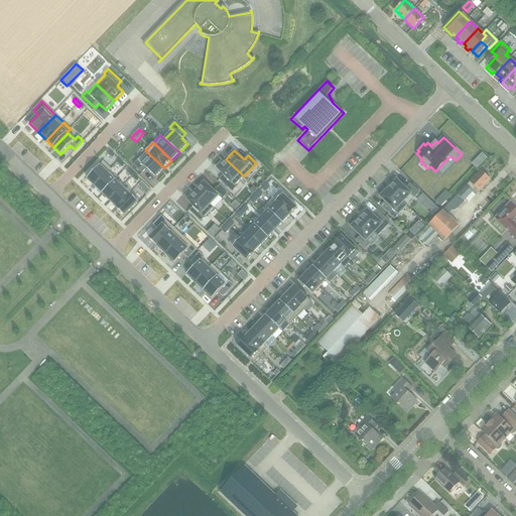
[(146,151),(133,164),(142,173),(146,168),(155,177),(164,168),(146,151)]
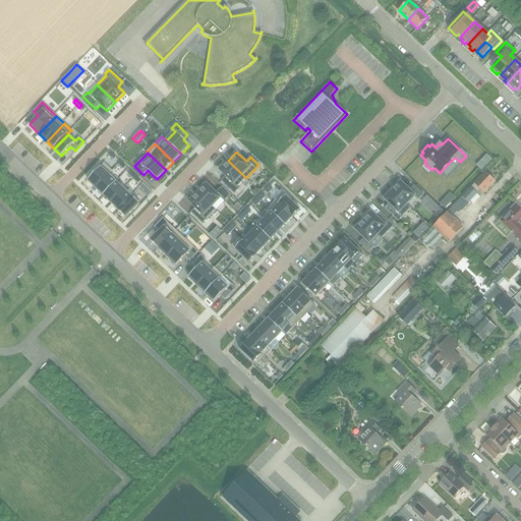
[(486,155),(476,165),(481,170),(491,160),(486,155)]
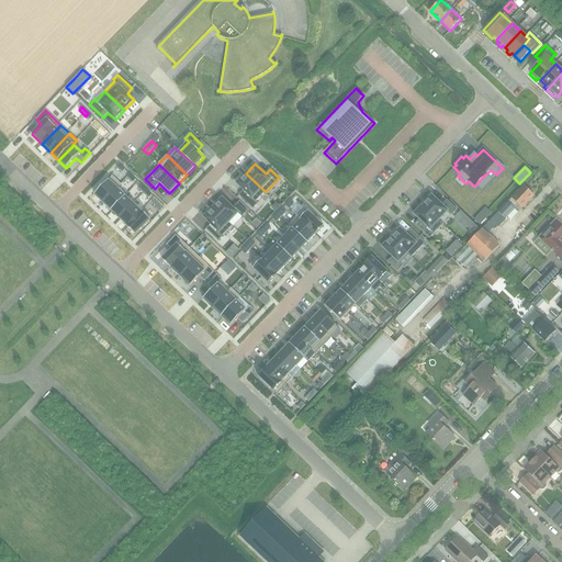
[(246,173),(236,183),(243,190),(238,195),(253,209),(257,204),(256,202),(266,192),(246,173)]
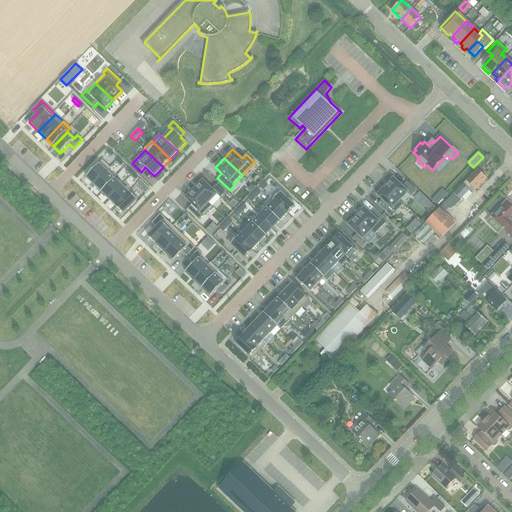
[(102,161),(86,178),(94,185),(107,171),(107,172),(110,168),(102,161)]
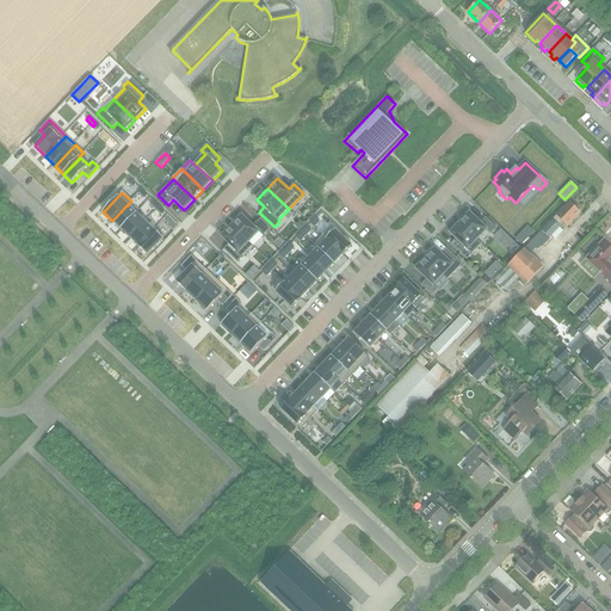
[(530,242),(524,250),(530,254),(536,248),(537,251),(541,247),(542,248),(550,239),(549,238),(560,227),(561,228),(565,224),(567,227),(580,213),(569,202),(530,242)]
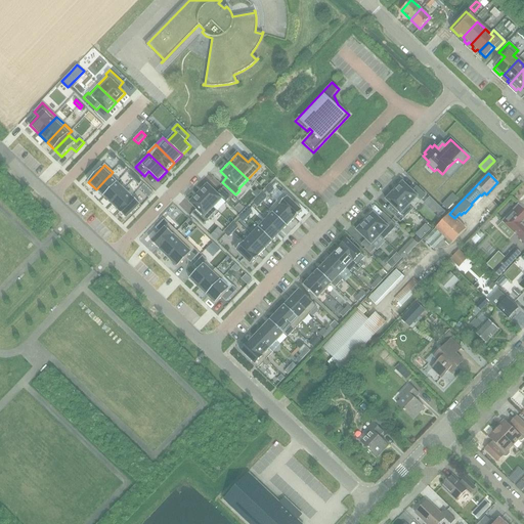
[(110,175),(96,189),(103,197),(117,182),(110,176),(110,175)]
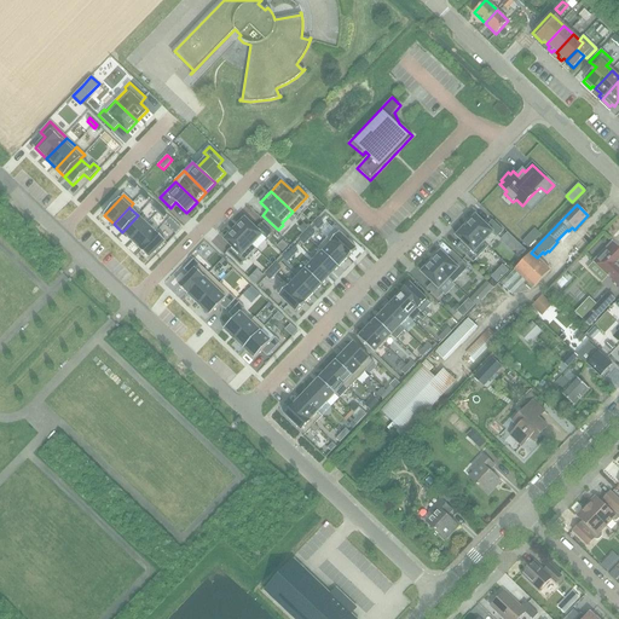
[(138,215),(122,232),(131,241),(146,225),(138,215)]
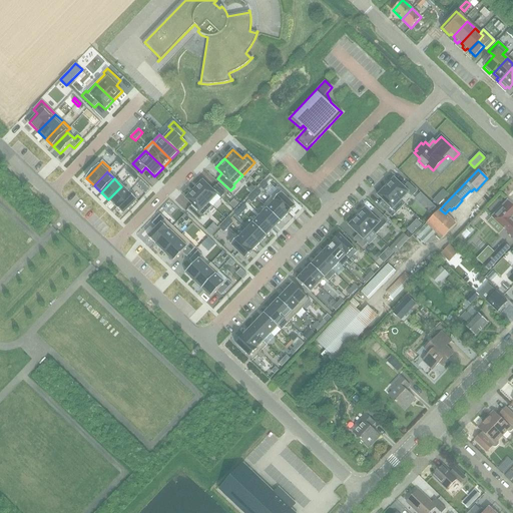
[(394,178),(386,186),(401,200),(409,192),(412,196),(417,191),(416,191),(416,190),(408,183),(404,187),(394,178)]
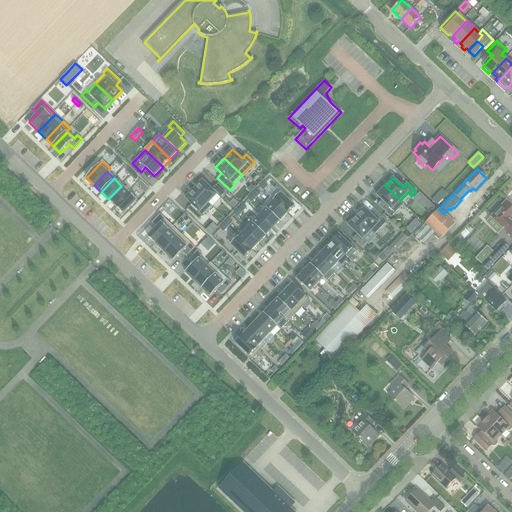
[(203,180),(194,189),(212,206),(225,193),(216,185),(212,189),(203,180)]
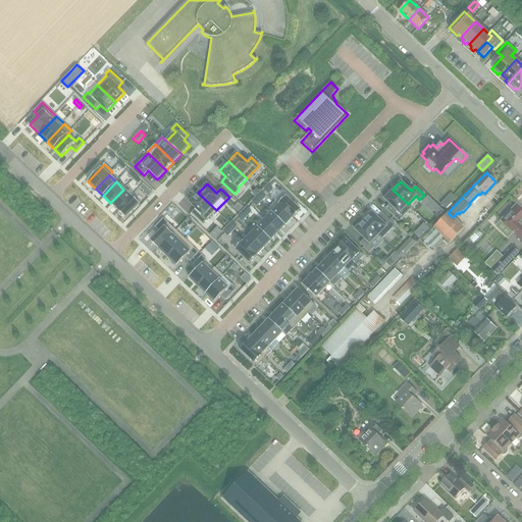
[(123,190),(110,203),(117,210),(118,210),(132,197),(131,196),(123,190)]
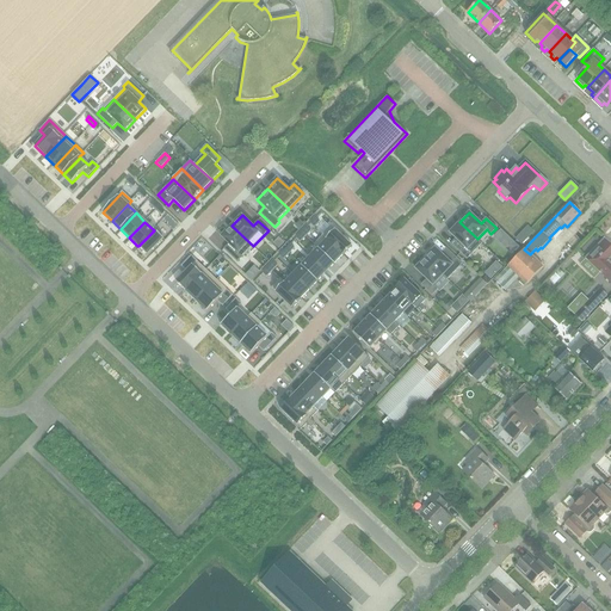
[(460,222),(450,233),(456,239),(451,244),(456,250),(467,259),(471,253),(481,244),(477,239),(460,222)]
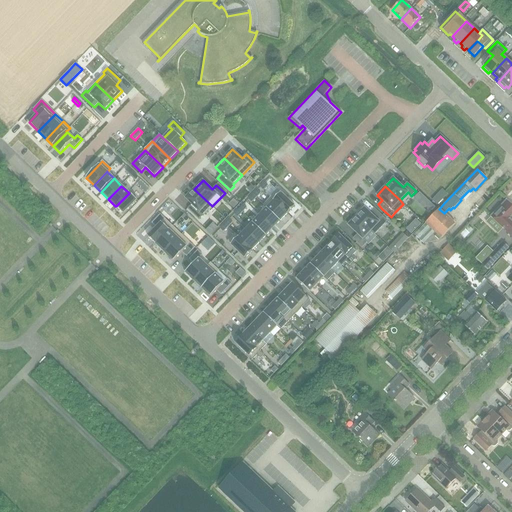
[(194,189),(185,198),(192,204),(187,209),(199,220),(212,206),(194,189)]
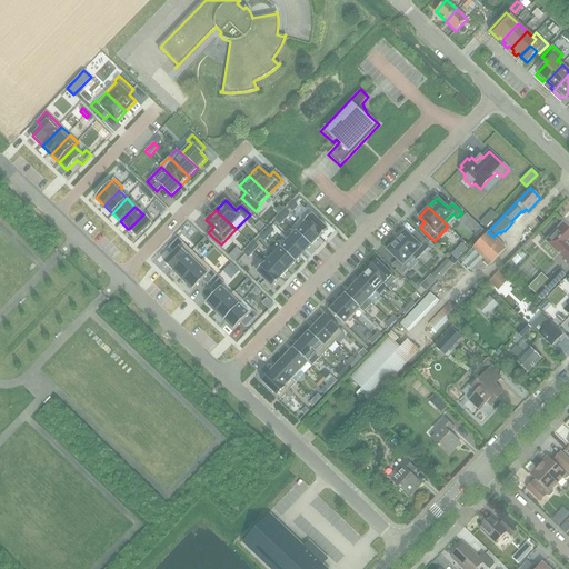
[(308,210),(299,219),(300,220),(300,219),(319,238),(328,229),(308,210)]
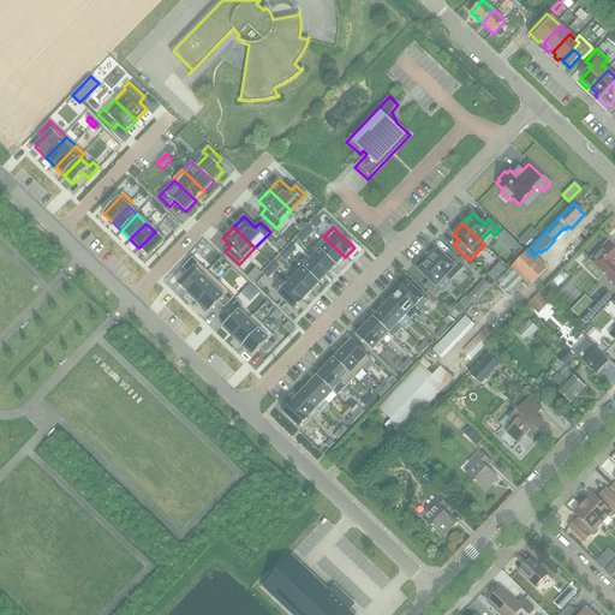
[(138,248),(148,257),(165,239),(155,231),(154,231),(155,232),(139,248),(138,248)]
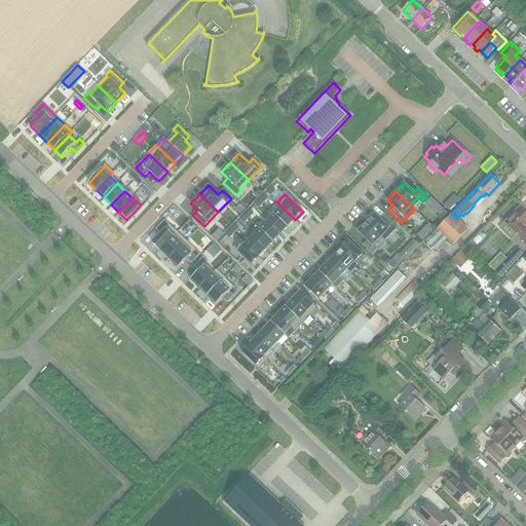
[(277,203),(270,211),(273,214),(274,214),(288,227),(295,220),(277,202),(277,203)]
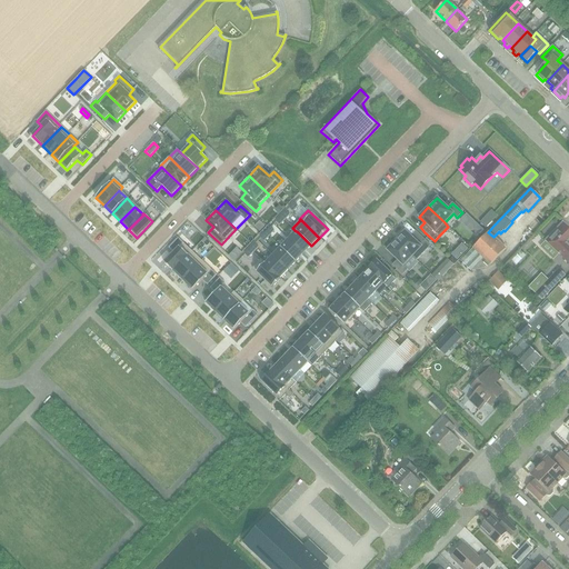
[(545,240),(568,263),(568,245),(567,242),(568,240),(568,227),(562,221),(545,240)]
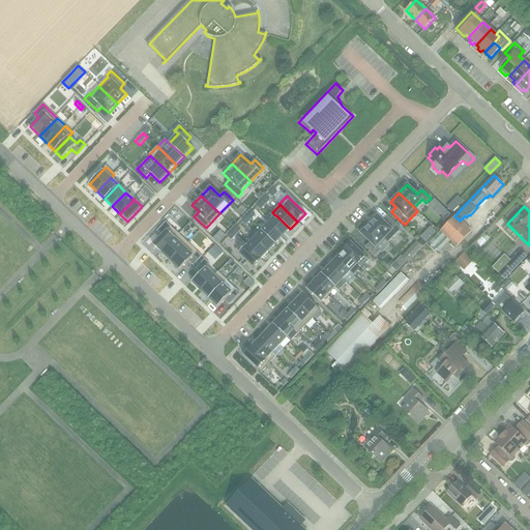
[(242,207),(237,211),(242,215),(246,211),(242,207)]
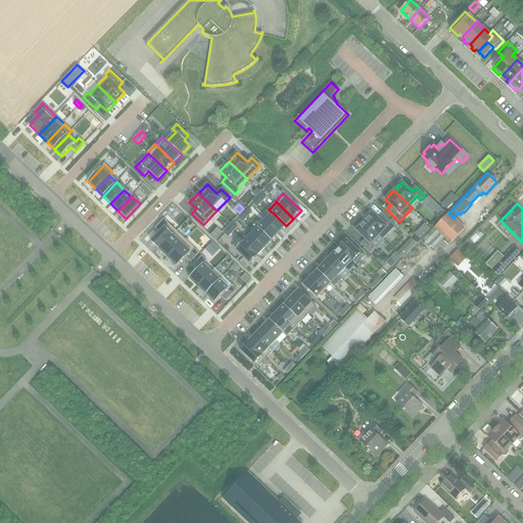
[(438,205),(432,212),(437,218),(443,211),(438,205)]
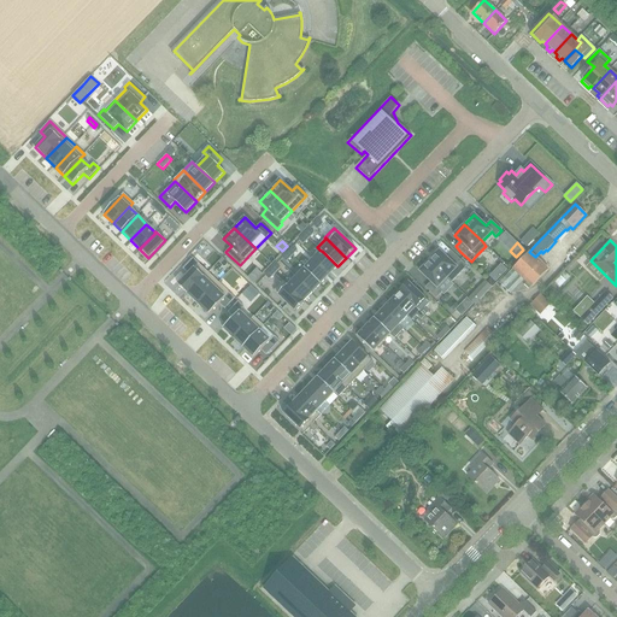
[(321,251),(313,259),(329,275),(338,266),(322,251),(321,251)]
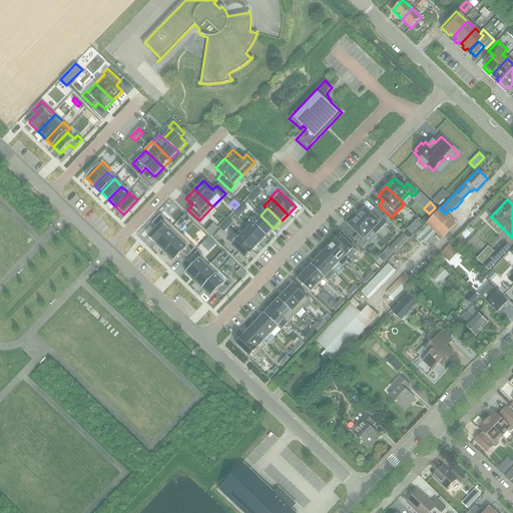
[(375,234),(388,221),(375,209),(371,213),(366,208),(357,216),(375,234)]
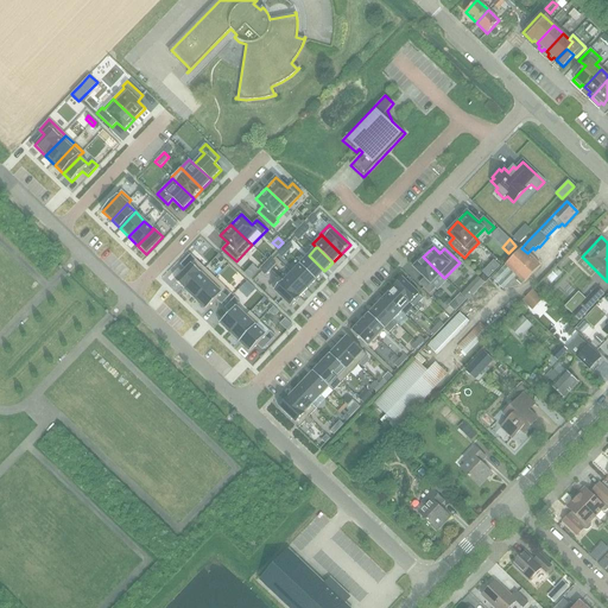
[(505,265),(518,278),(523,283),(524,284),(540,266),(527,253),(521,248),(505,265)]
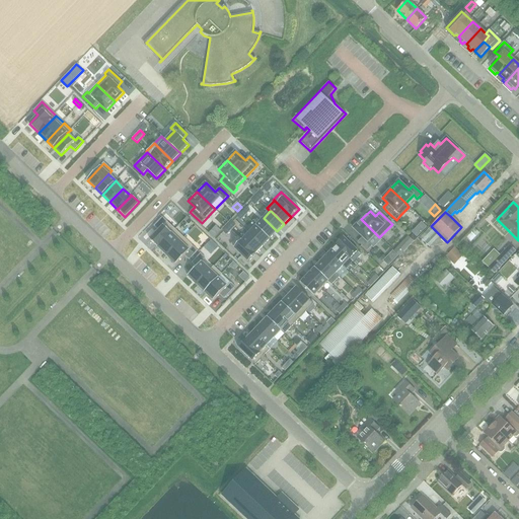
[(158,230),(149,239),(158,247),(175,229),(162,217),(154,226),(158,230)]
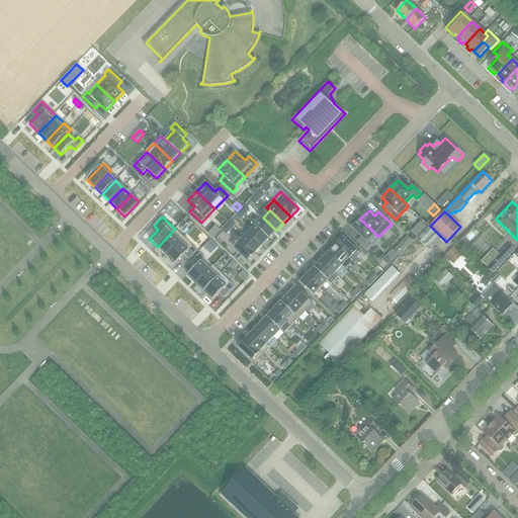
[(261,220),(256,226),(269,239),(276,231),(263,218),(261,220)]
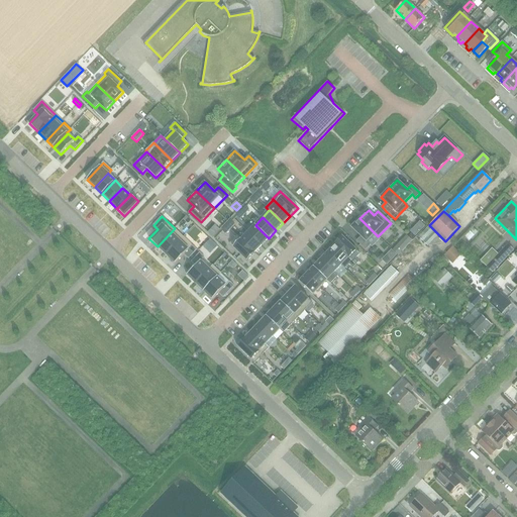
[(359,218),(351,227),(360,236),(356,241),(366,249),(370,245),(372,246),(380,238),(378,236),(359,218)]
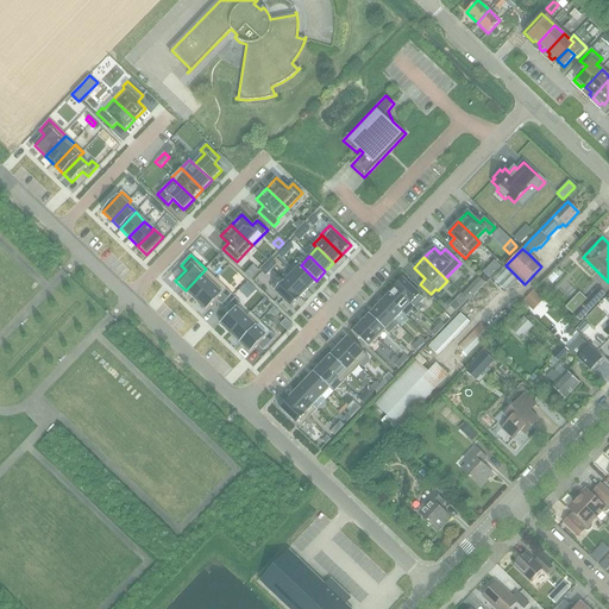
[(495,261),(484,272),(489,278),(501,267),(495,261)]
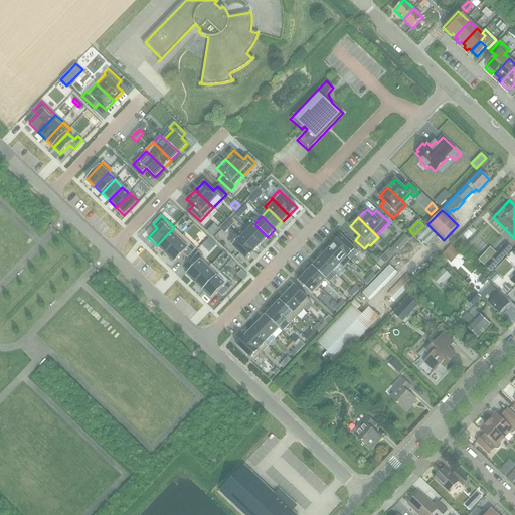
[(254,224),(246,231),(261,244),(268,237),(254,224)]
